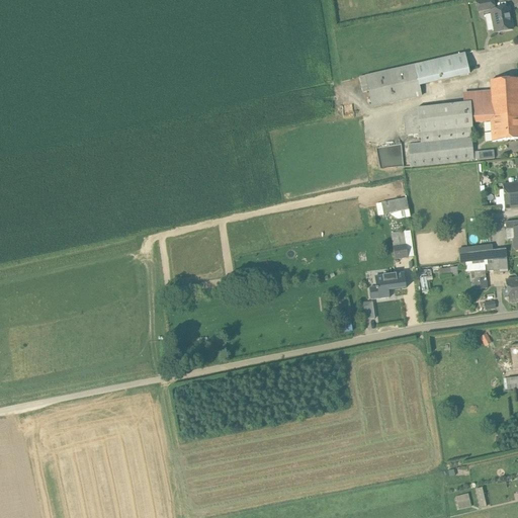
[(492,0),(485,0),(477,2),(478,11),(494,8),(492,0)]
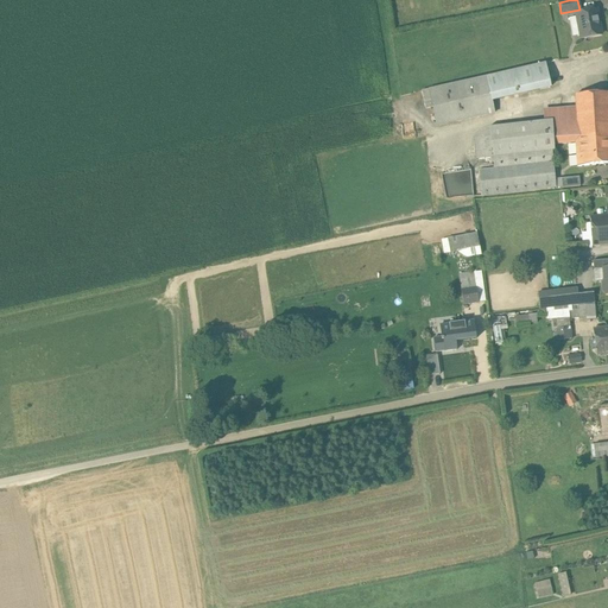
[(596,10),(576,13),(582,38),(601,35),(596,10)]
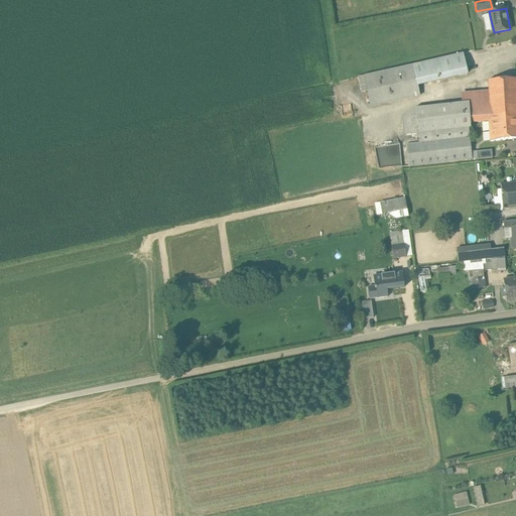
[(463,53),(413,65),(417,85),(467,74),(463,53)]
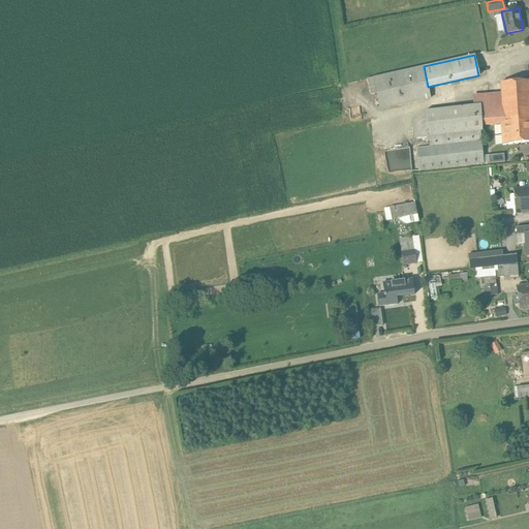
[(424,66),(373,78),(380,109),(430,97),(428,87),(424,66)]
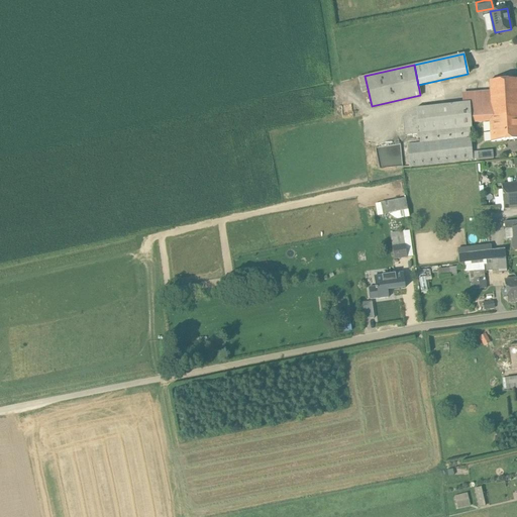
[(516,78),(490,80),(490,91),(492,120),(516,118),(516,78)]
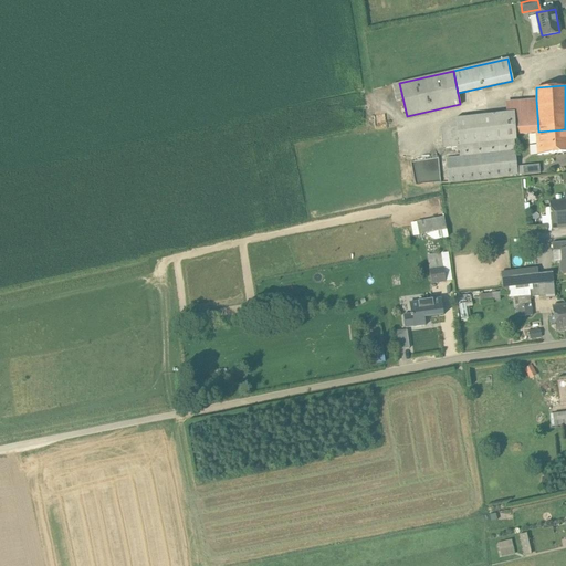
[(536,100),(513,101),(514,112),(515,133),(538,132),(536,100)]
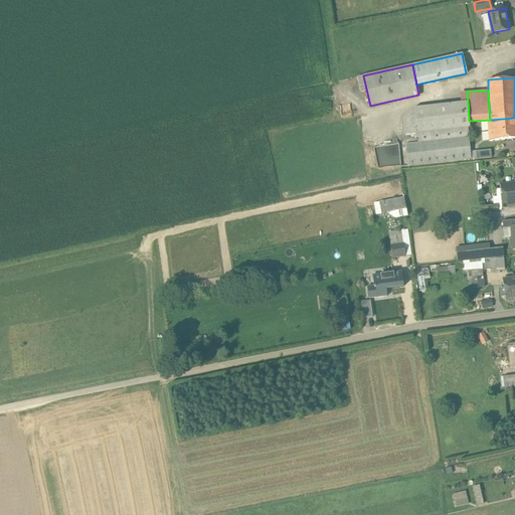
[(468,102),(414,108),(417,133),(469,127),(470,127),(469,121),(468,102)]
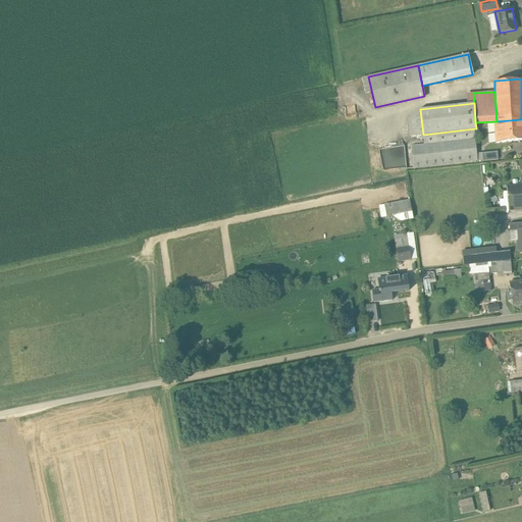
[(420,109),(408,118),(410,136),(423,135),(420,109)]
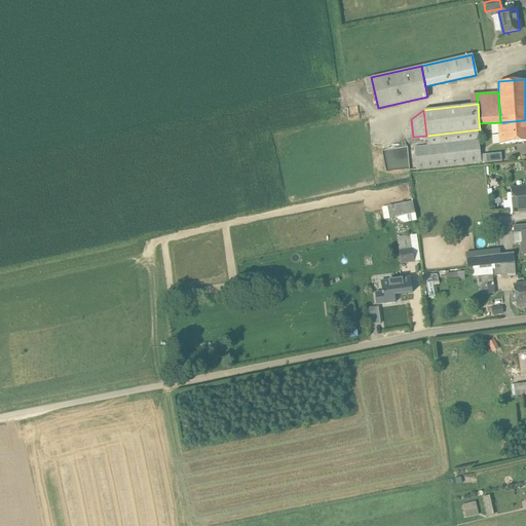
[(525,120),(500,122),(501,134),(498,134),(499,144),(525,141),(525,120)]
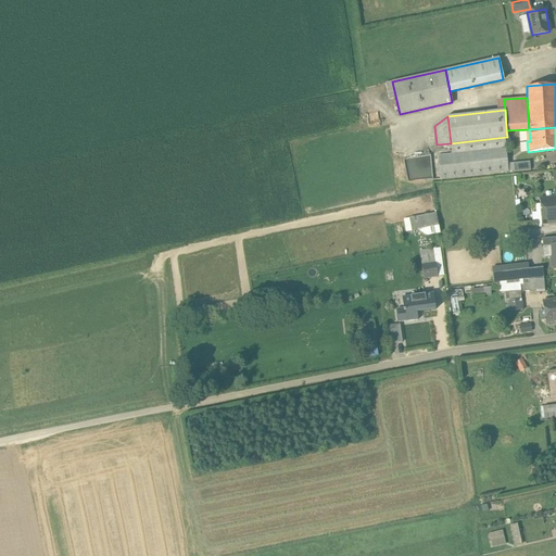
[(506,137),(451,143),(452,153),(438,155),(440,178),(509,171),(506,137)]
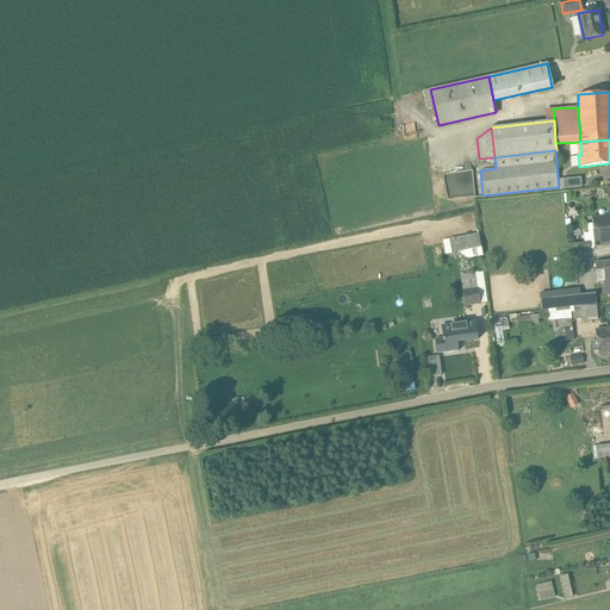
[(582,176),(564,178),(564,187),(583,186),(582,176)]
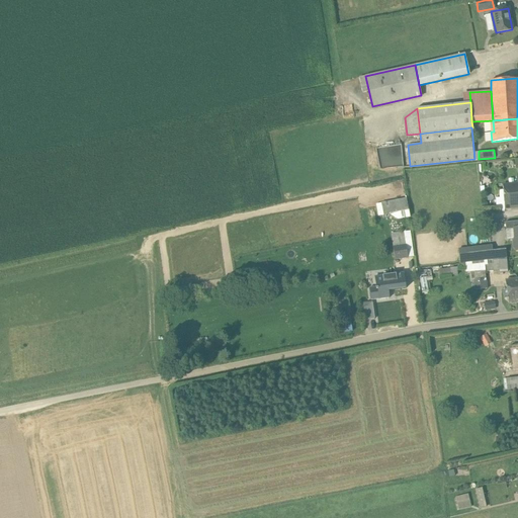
[(517,182),(503,183),(505,208),(517,206),(517,182)]
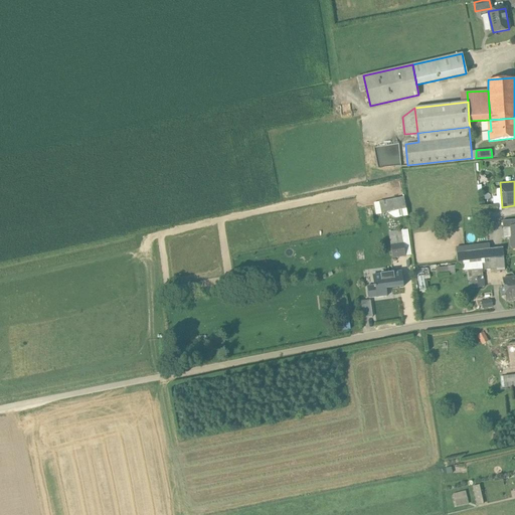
[(374,200),(376,216),(408,213),(406,197),(374,200)]
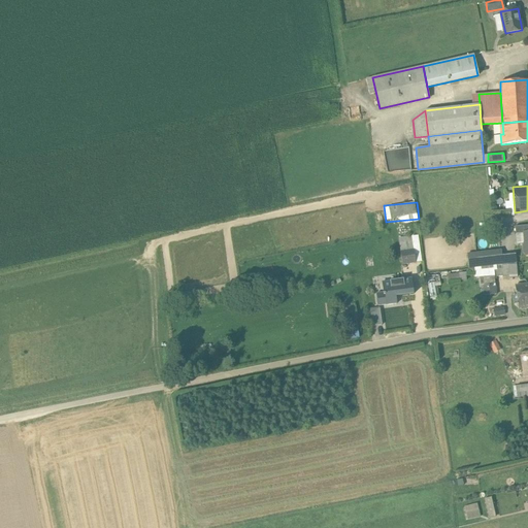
[(527,225),(515,226),(516,234),(524,233),(524,232),(527,232),(527,225)]
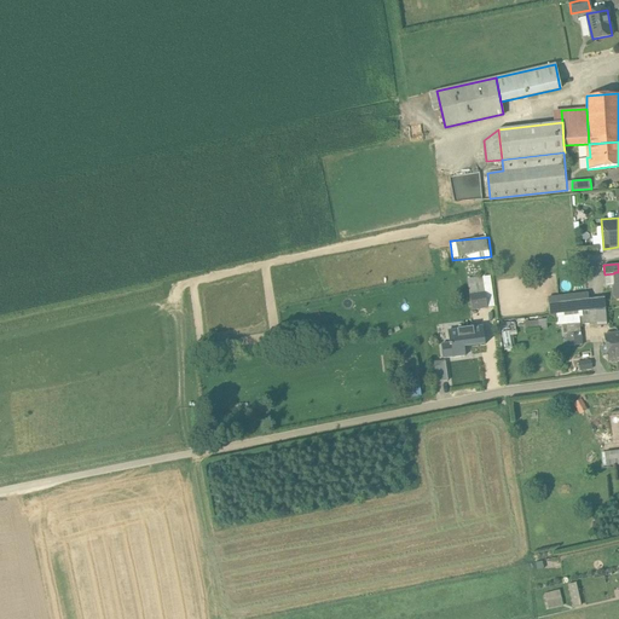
[(489,275),(467,277),(469,295),(485,294),(484,285),(490,284),(489,275)]
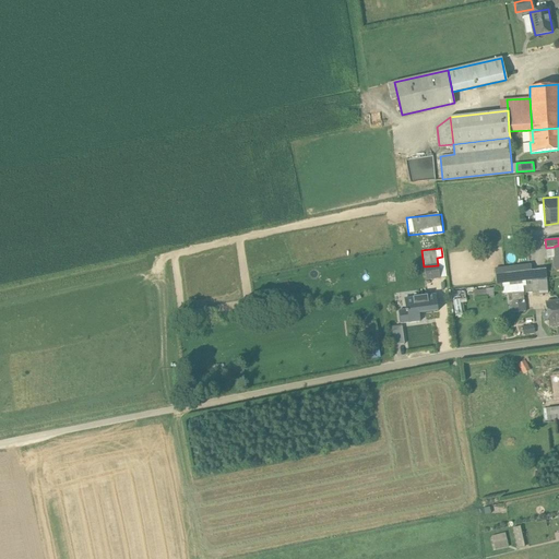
[(438,265),(424,266),(425,278),(439,277),(438,265)]
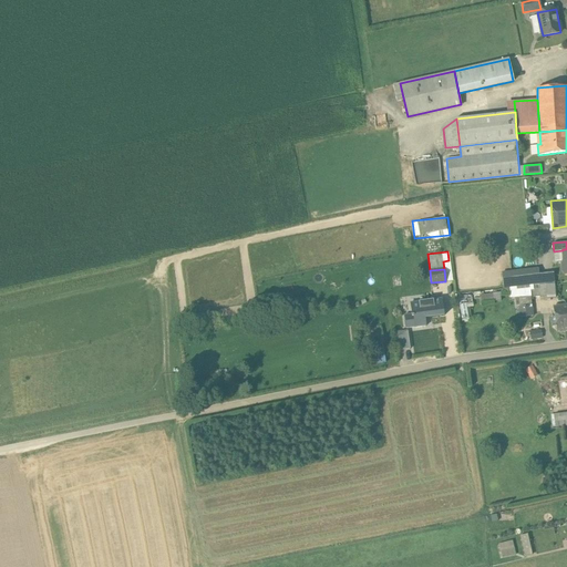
[(539,274),(511,277),(512,287),(531,285),(540,284),(539,274)]
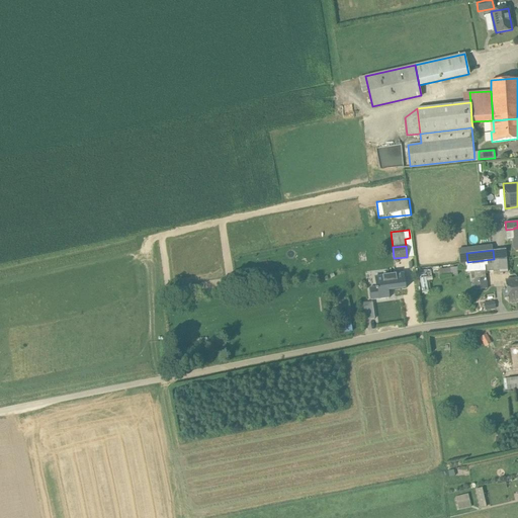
[(494,259),(485,260),(485,271),(499,270),(499,260),(494,260),(494,259)]
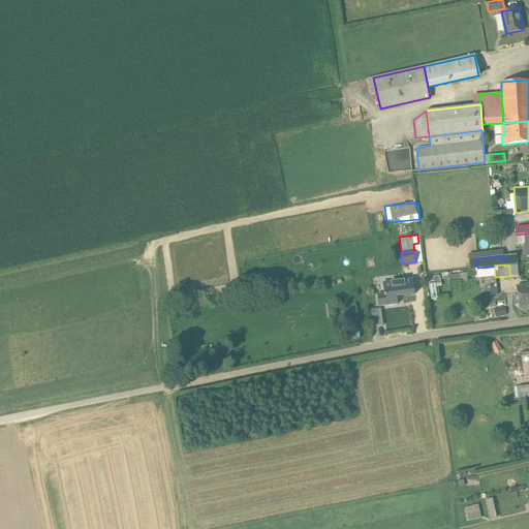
[(518,265),(509,266),(509,276),(510,278),(519,278),(518,265)]
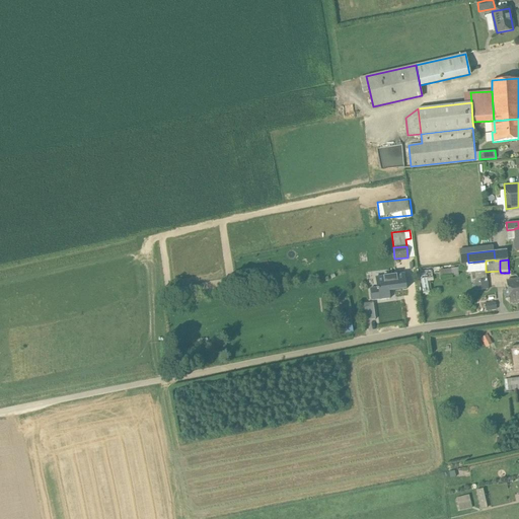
[(486,261),(468,263),(466,266),(467,273),(475,272),(476,281),(476,282),(477,287),(487,286),(486,272),(486,261)]
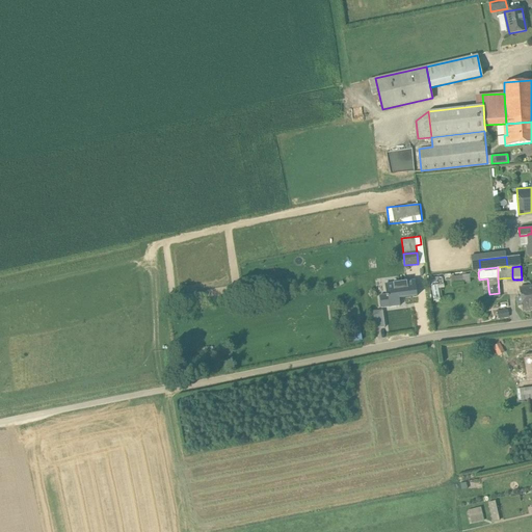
[(470,275),(451,276),(451,284),(470,282),(470,275)]
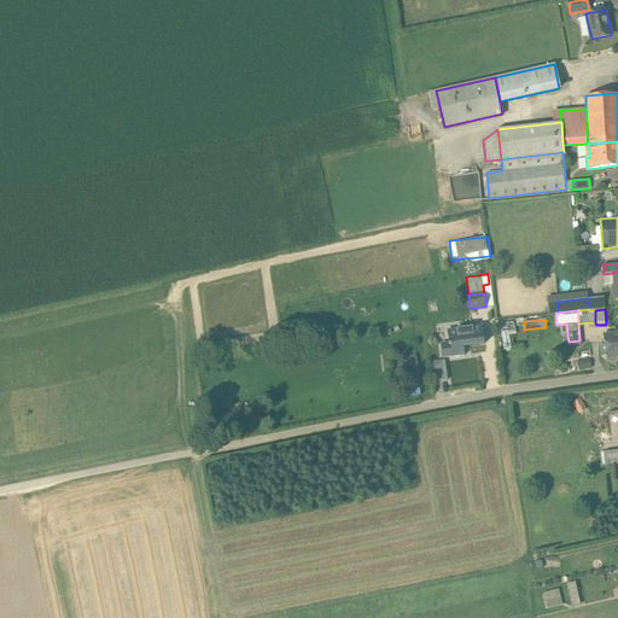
[(482,326),(448,331),(449,343),(442,343),(443,354),(443,357),(444,357),(453,356),(465,355),(464,347),(484,344),(482,326)]
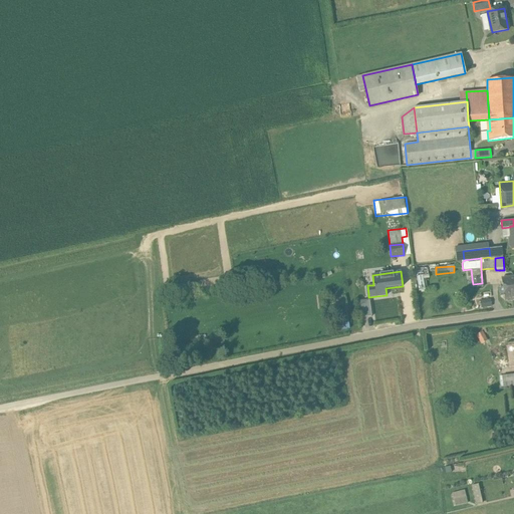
[(513,276),(502,279),(505,299),(513,297),(513,276)]
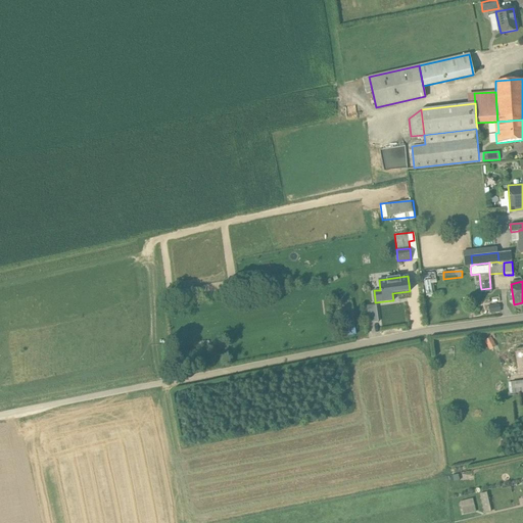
[(365,306),(364,306),(367,323),(379,322),(376,305),(365,306)]
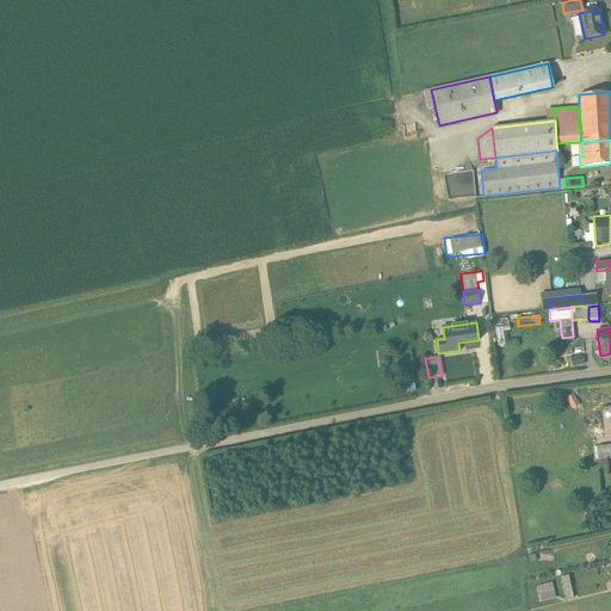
[(573,394),(567,397),(573,408),(579,405),(573,394)]
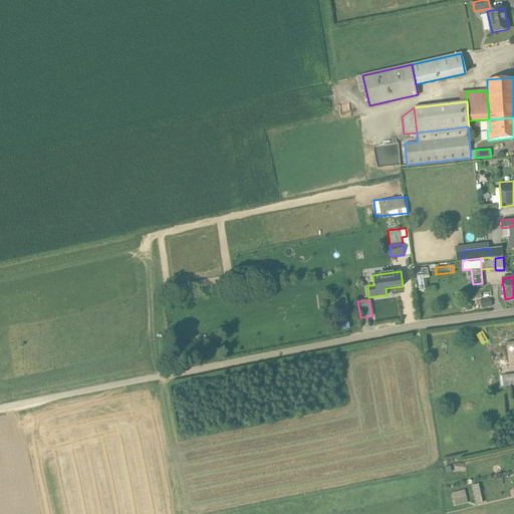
[(512,344),(505,345),(506,355),(513,354),(512,344)]
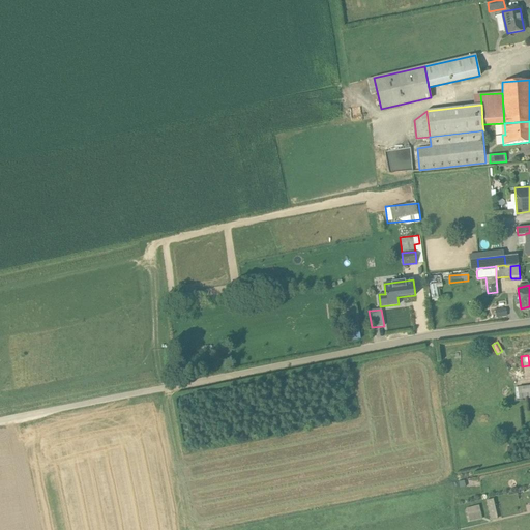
[(529,385),(518,387),(520,399),(529,396),(529,385)]
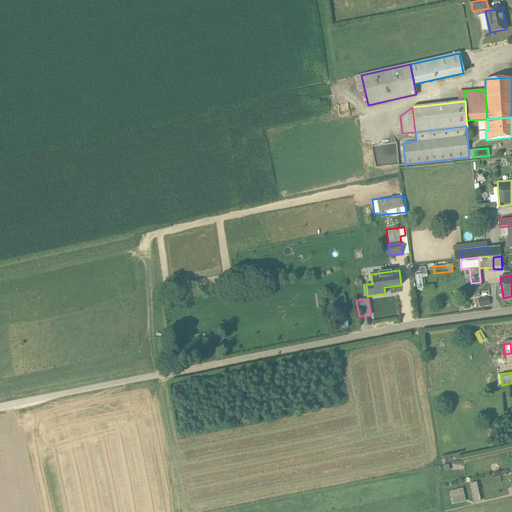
[(475,481),(468,483),(472,501),(479,499),(475,481)]
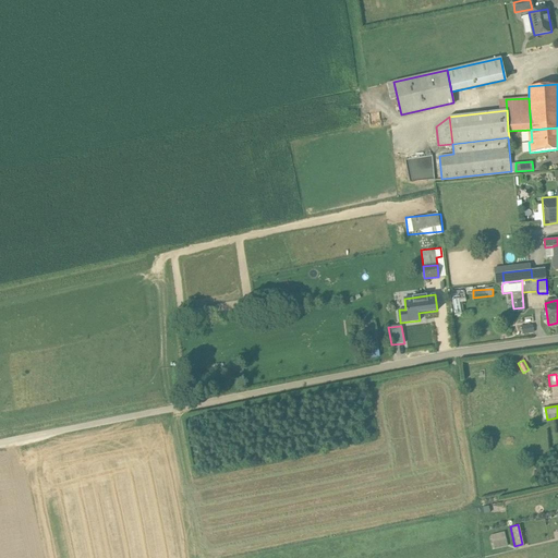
[(504,531),(489,534),(493,548),(507,545),(504,531)]
